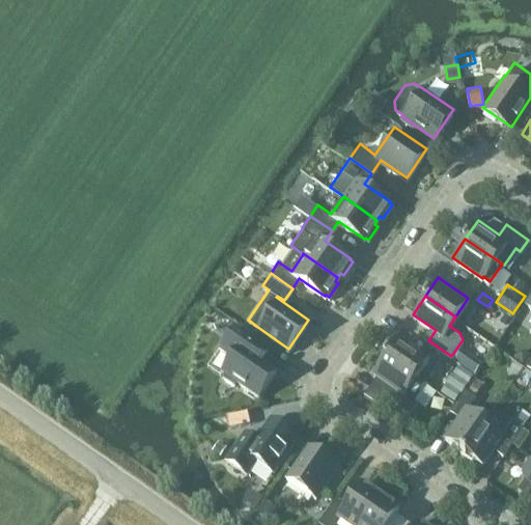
[(511,312),(502,306),(497,313),(506,320),(511,312)]
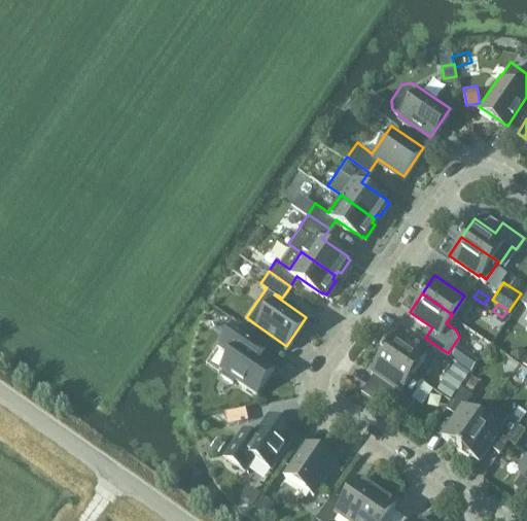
[(252,350),(259,340),(233,321),(217,343),(229,351),(219,366),(222,368),(220,371),(232,379),(235,376),(255,390),(273,365),(252,350)]
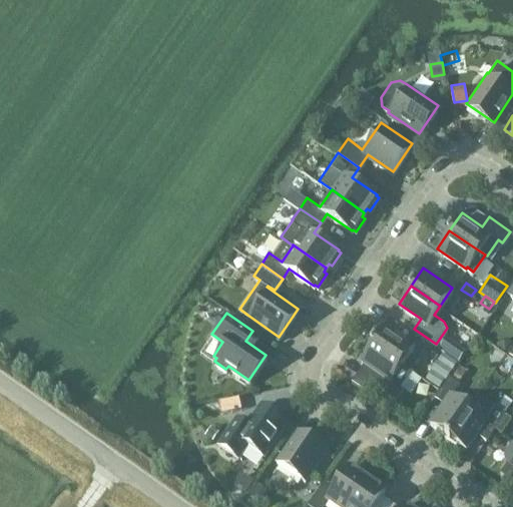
[(413,368),(402,361),(414,344),(385,323),(373,341),(413,369),(413,368)]
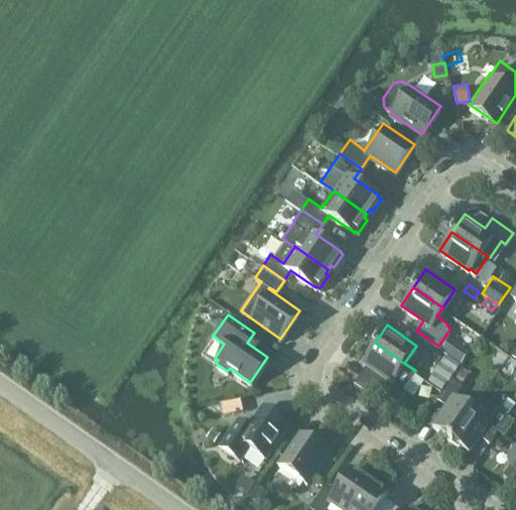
[(507,350),(512,341),(508,338),(502,339),(499,344),(507,350)]
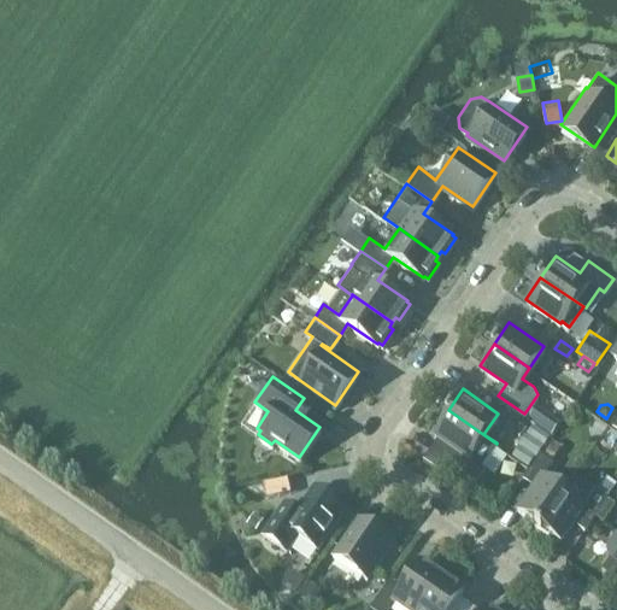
[(546,408),(536,422),(548,430),(558,416),(546,408)]
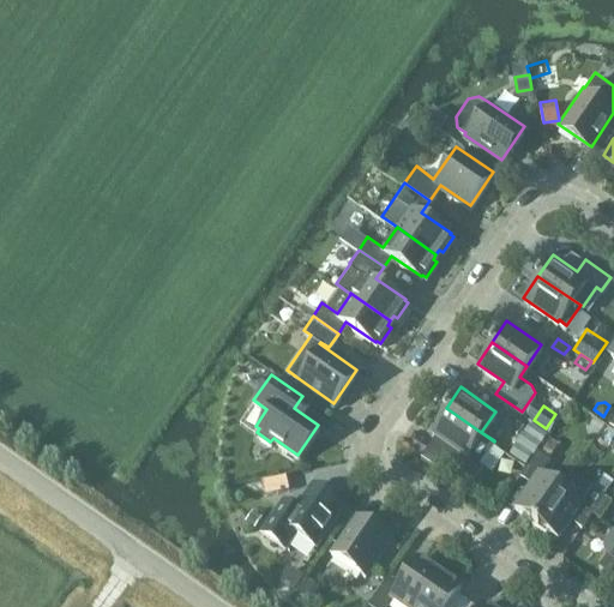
[(481,462),(494,442),(446,408),(432,430),(456,446),(447,458),(473,476),(482,463),(481,462)]
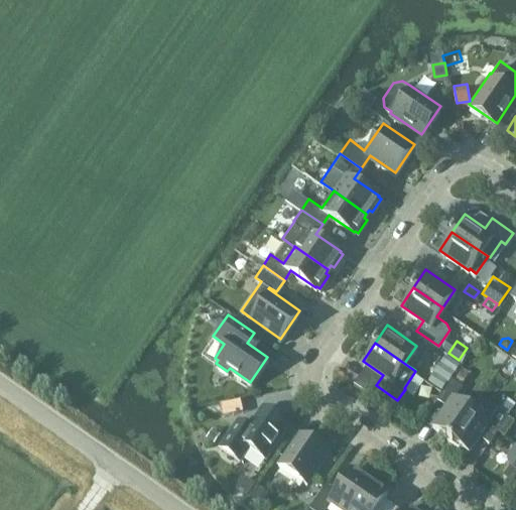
[(445,352),(438,362),(452,371),(459,361),(445,352)]
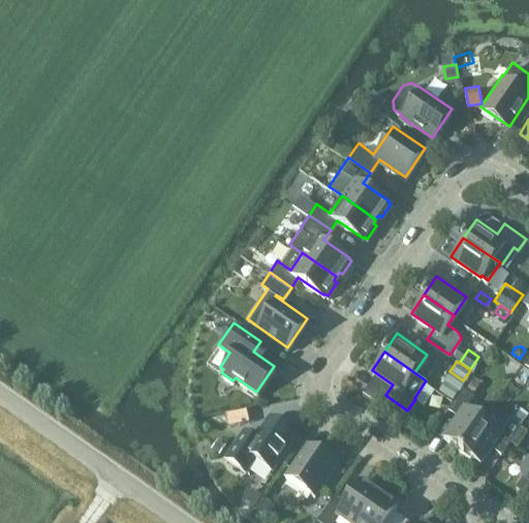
[(459,387),(445,377),(438,387),(453,396),(459,387)]
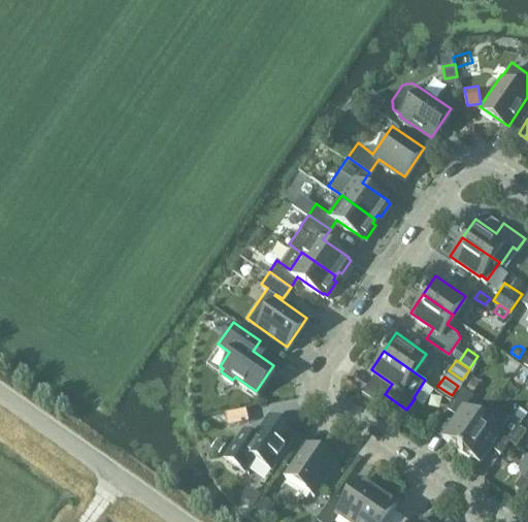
[(460,446),(481,416),(463,404),(472,391),(461,384),(447,405),(457,413),(442,433),(460,446)]
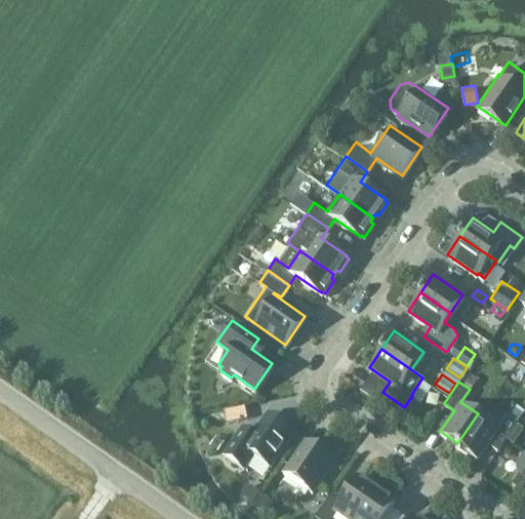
[(478,413),(457,443),(476,456),(487,439),(497,446),(506,435),(516,421),(524,408),(516,402),(507,414),(505,413),(487,401),(478,413)]
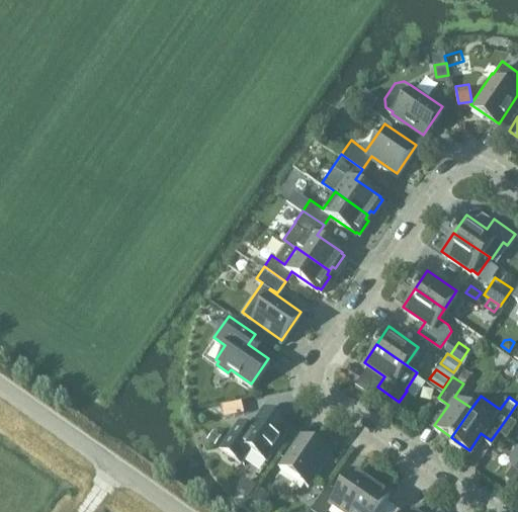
[(266,457),(289,424),(263,406),(246,430),(236,422),(220,445),(240,458),(249,445),(266,457)]
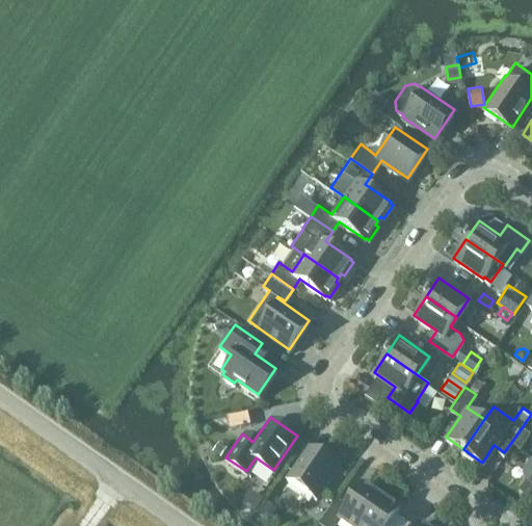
[(219,437),(212,446),(219,451),(227,442),(219,437)]
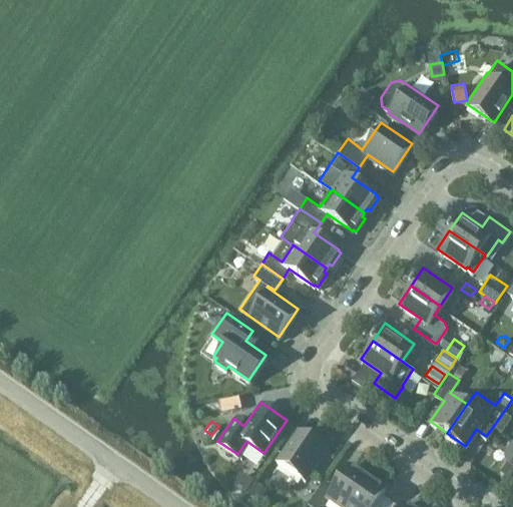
[(304,478),(326,447),(298,427),(276,458),(304,478)]
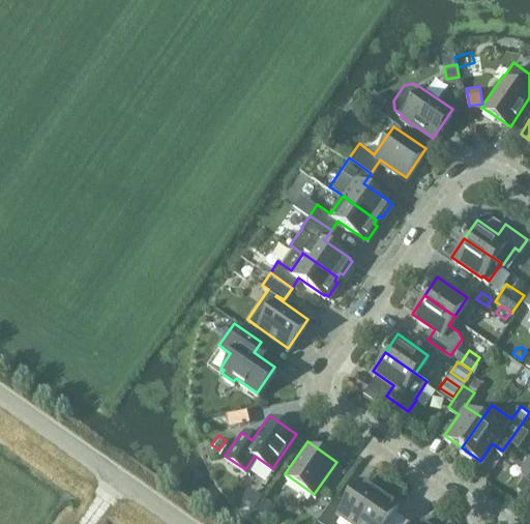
[(529,468),(526,475),(524,473),(516,485),(529,494),(529,468)]
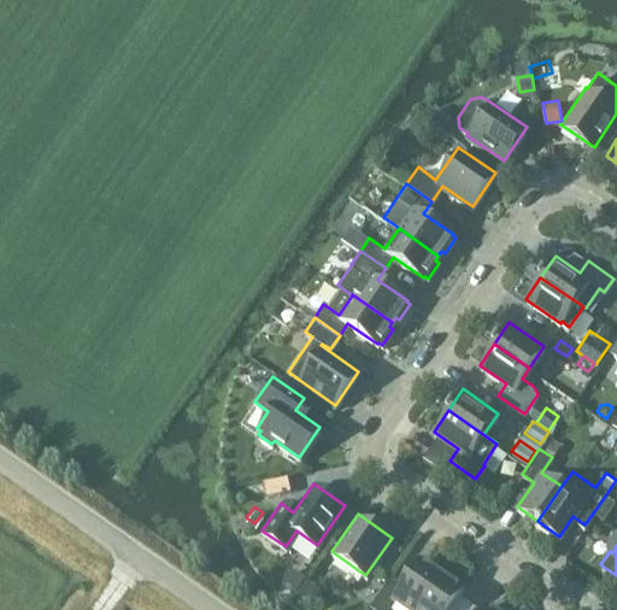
[(411,609),(413,609),(441,572),(436,568),(439,564),(423,553),(421,557),(419,557),(399,586),(387,579),(369,604),(378,609),(383,609),(393,597),(411,609)]
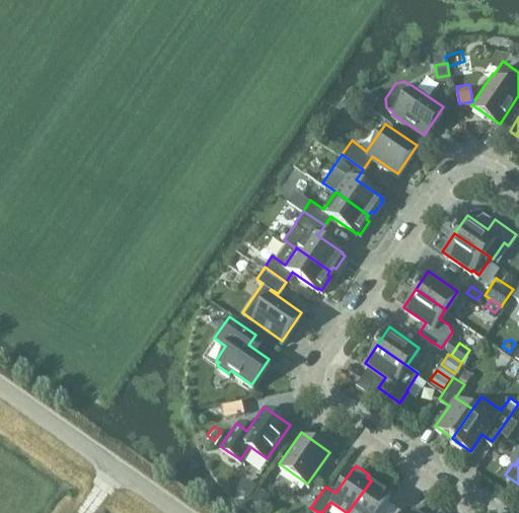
[(244,474),(236,486),(247,494),(255,482),(244,474)]
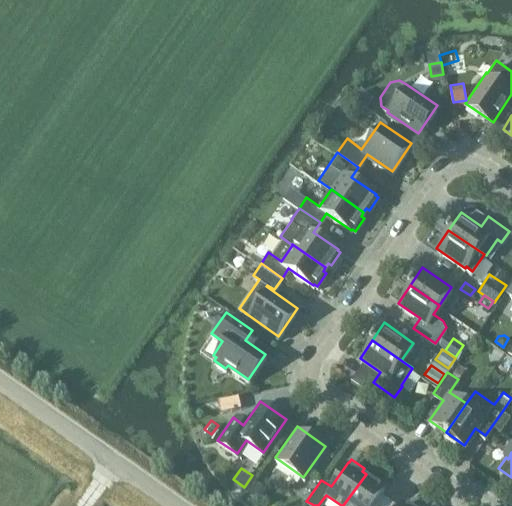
[(369,505),(383,486),(382,486),(384,483),(372,474),(370,477),(366,474),(343,505),(369,505)]
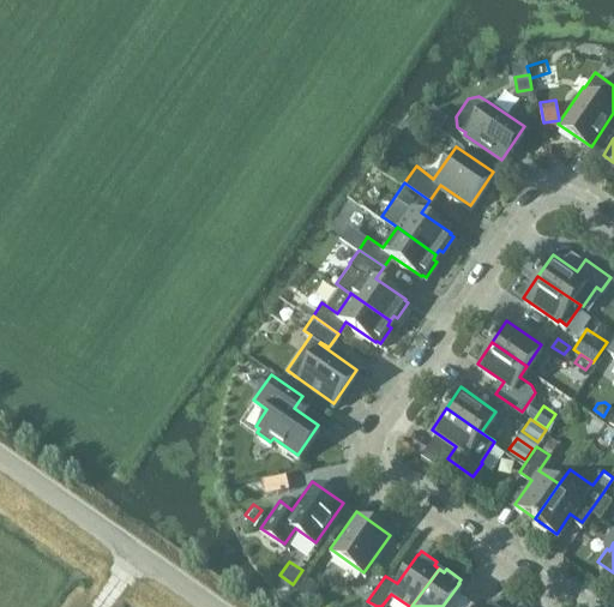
[(306,575),(296,589),(308,598),(318,583),(306,575)]
